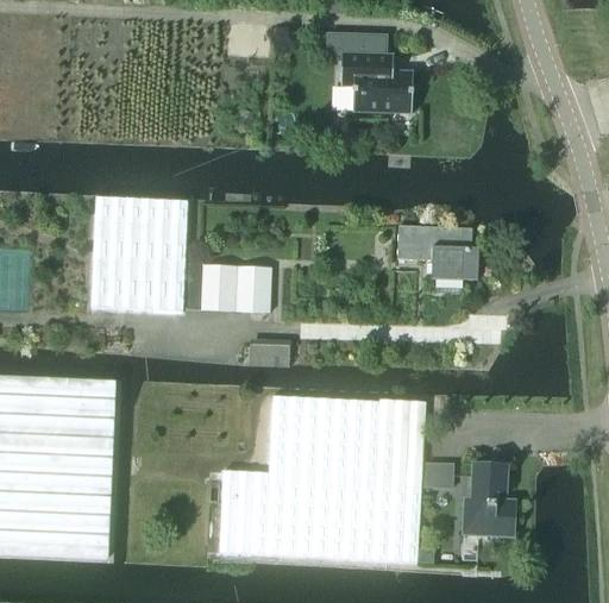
[(326,31),(326,52),(340,54),(340,83),(352,83),(352,108),(412,111),(413,69),(393,69),(393,54),(393,52),(385,52),(385,33),(326,31)]
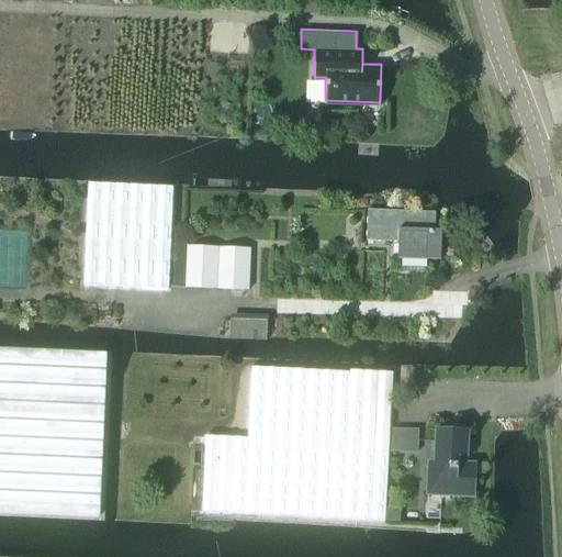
[(175,186),(89,181),(85,282),(170,287),(171,259),(172,241),(175,186)]
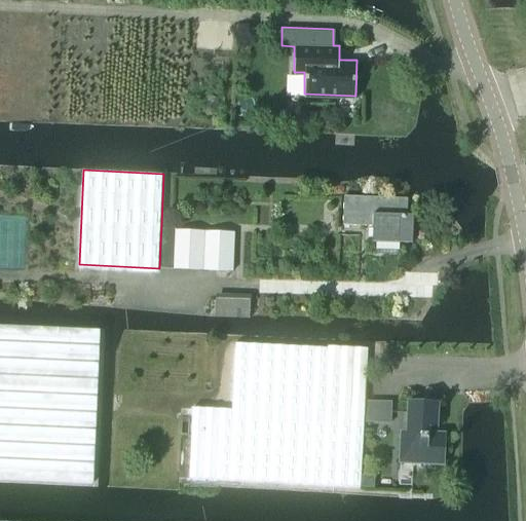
[(342,222),(372,223),(372,238),(411,239),(412,214),(406,214),(407,196),(343,194),(342,222)]
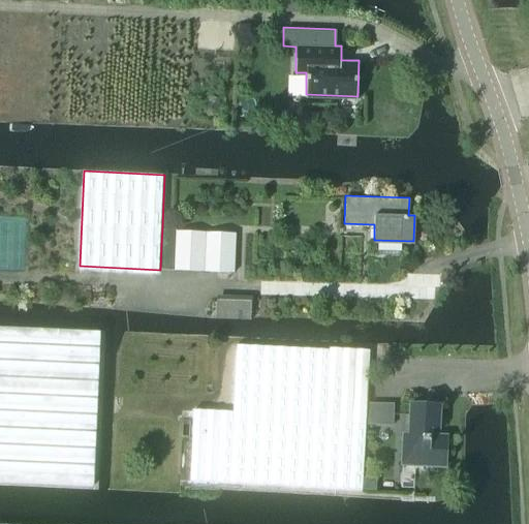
[(177,227),(162,226),(161,244),(164,244),(163,266),(234,270),(235,230),(177,228),(177,227)]
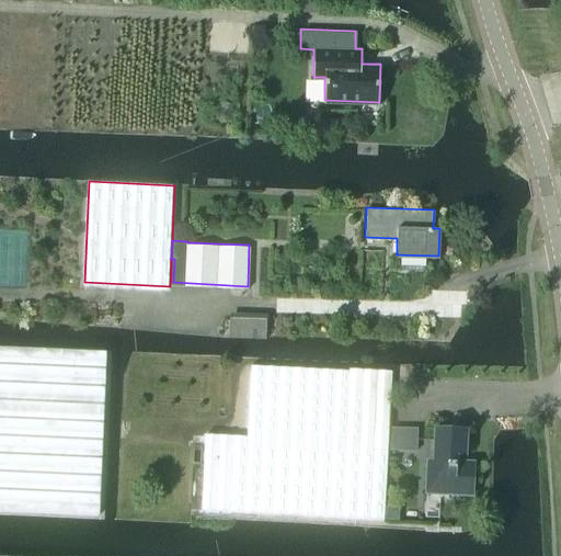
[(0,506),(100,511),(106,352),(0,345),(0,506)]
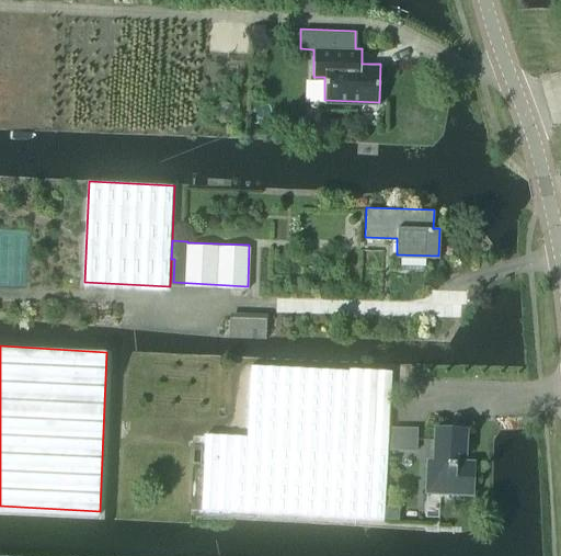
[(342,367),(251,363),(247,433),(204,431),(199,507),(382,515),(386,450),(388,450),(389,435),(361,434),(364,369),(342,367)]
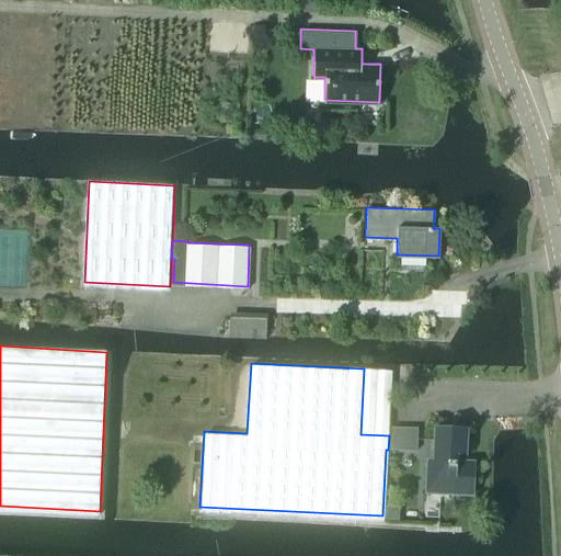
[(392,371),(364,369),(361,434),(389,435),(392,371)]
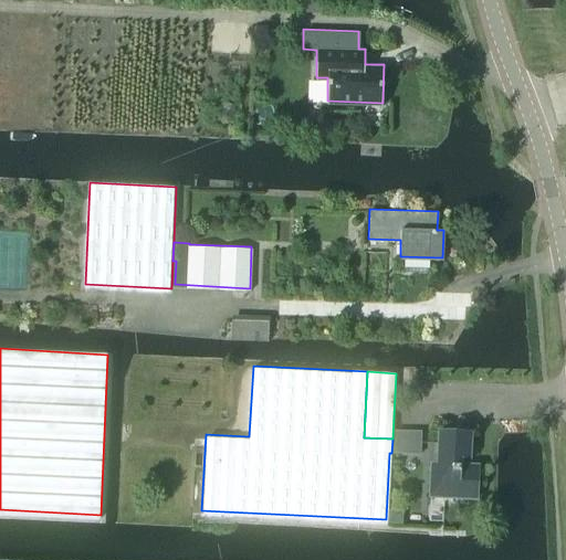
[(407,450),(408,428),(394,428),(394,450),(407,450)]
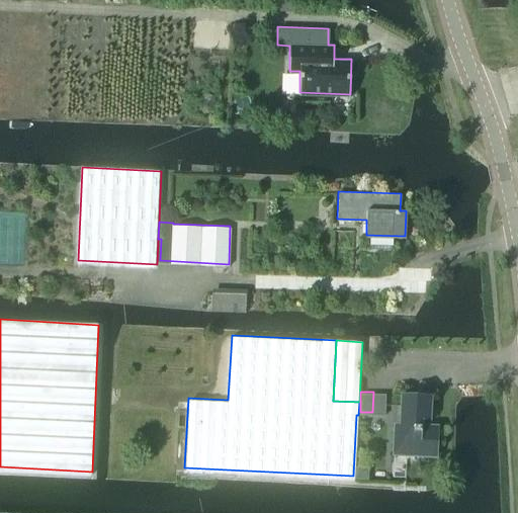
[(396,425),(395,445),(395,452),(436,454),(437,426),(422,425),(422,418),(430,418),(432,393),(417,393),(417,397),(402,396),(401,425),(396,425)]
